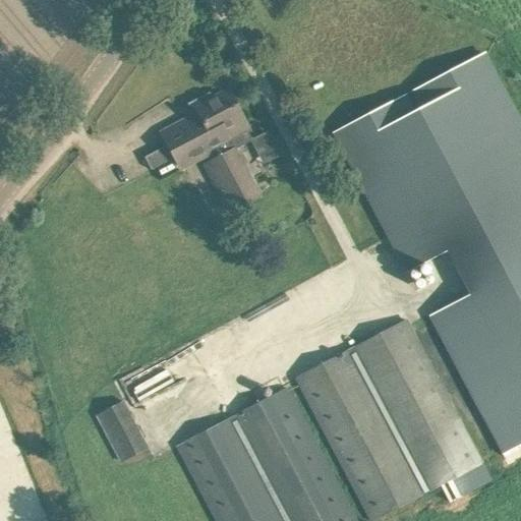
[(502,453),(520,442),(520,120),(486,55),(334,136),(406,273),(467,240),(490,284),(429,316),(502,453)]
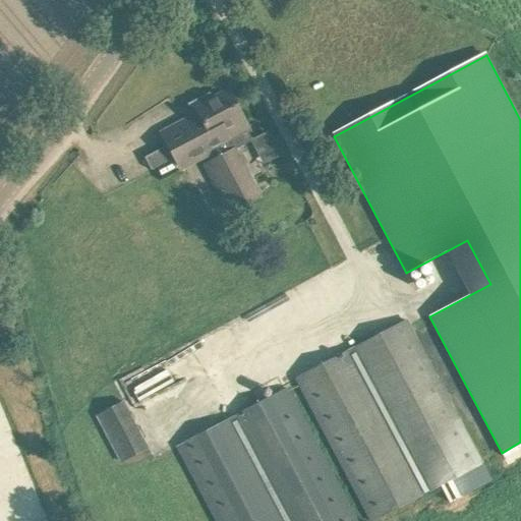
[(245,130),(235,109),(225,91),(211,99),(209,94),(188,104),(200,127),(145,158),(152,170),(176,157),(183,169),(206,158),(208,161),(200,164),(228,215),(262,195),(236,148),(251,139),(245,130)]
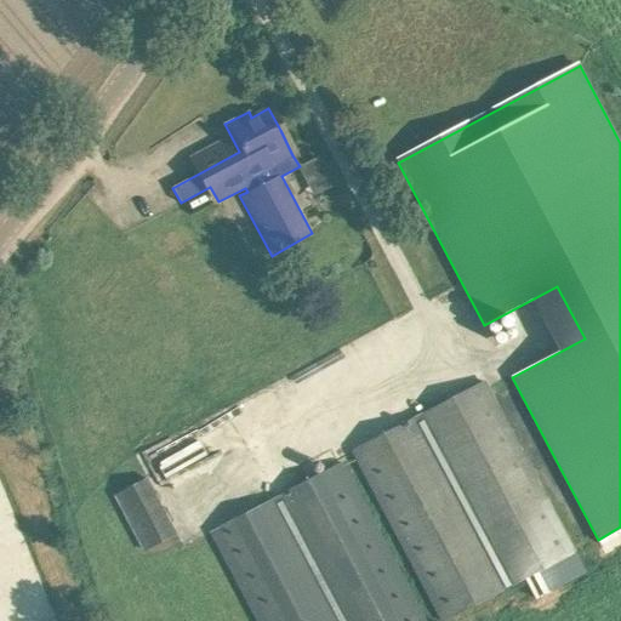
[(300,167),(314,195),(336,183),(323,160),(320,158),(315,158),(300,167)]
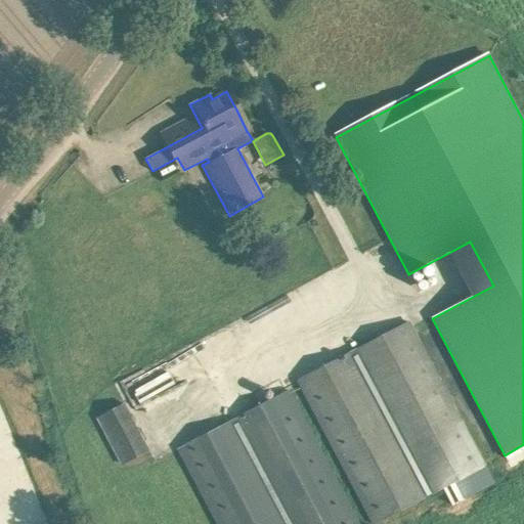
[(372,523),(373,523),(486,465),(409,320),(296,381),(372,523)]
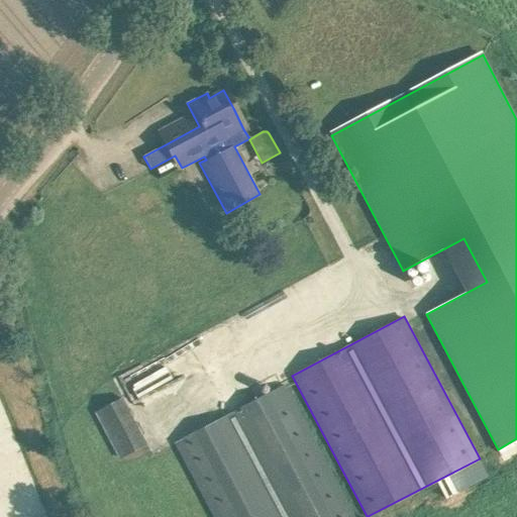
[(353,516),(285,387),(177,444),(214,516),(353,516)]
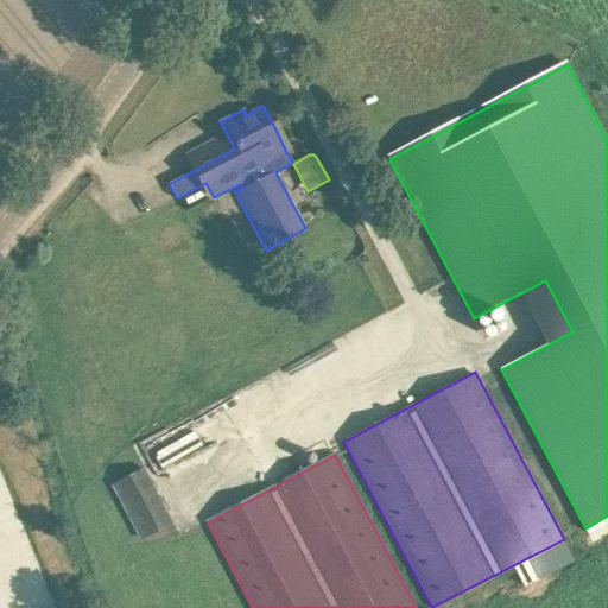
[(173,521),(145,467),(111,485),(139,540),(173,521)]
